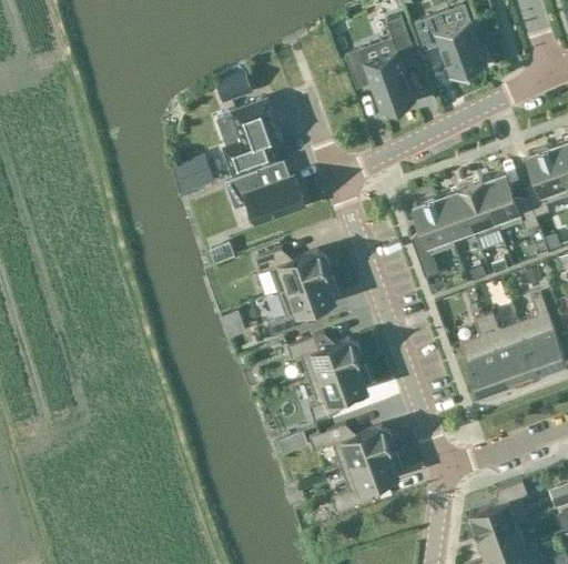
[(415,24),(425,51),(438,47),(450,81),(487,68),(470,22),(436,34),(430,19),(415,24)]
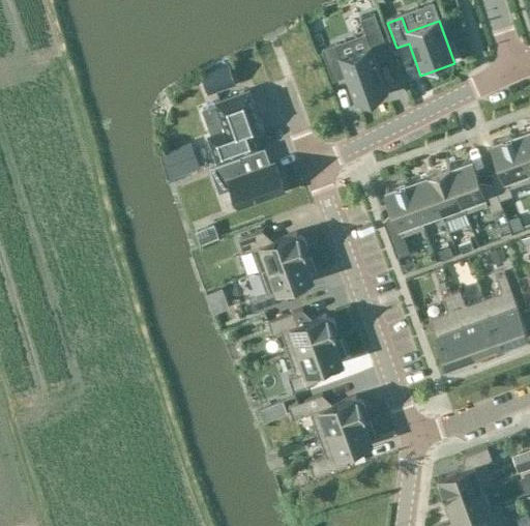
[(333,84),(346,80),(356,107),(387,95),(371,51),(341,61),(335,48),(322,53),(333,84)]
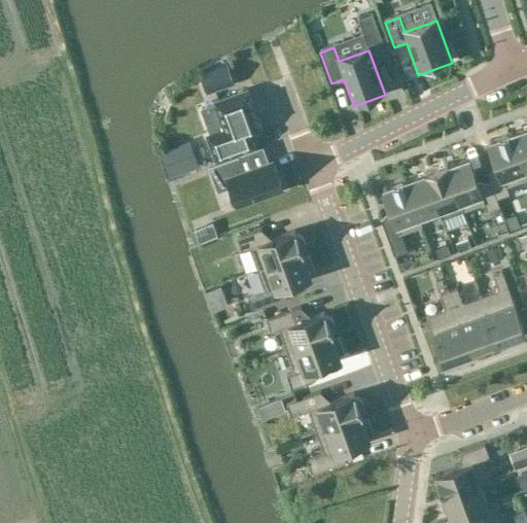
[(526,90),(517,94),(525,115),(526,114),(526,90)]
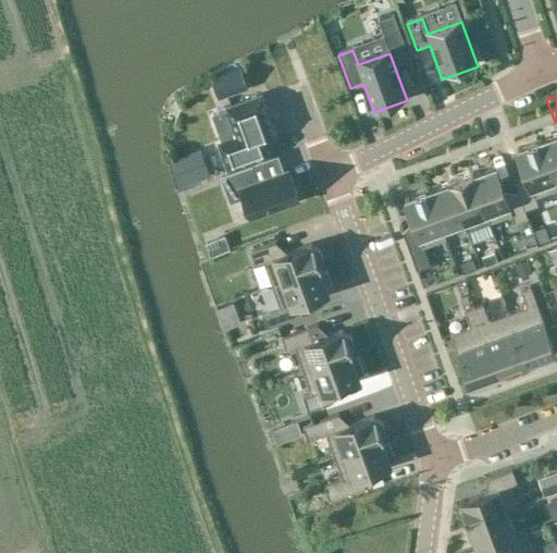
[(277,144),(261,98),(226,110),(239,147),(221,154),(229,174),(273,159),(269,147),(277,144)]
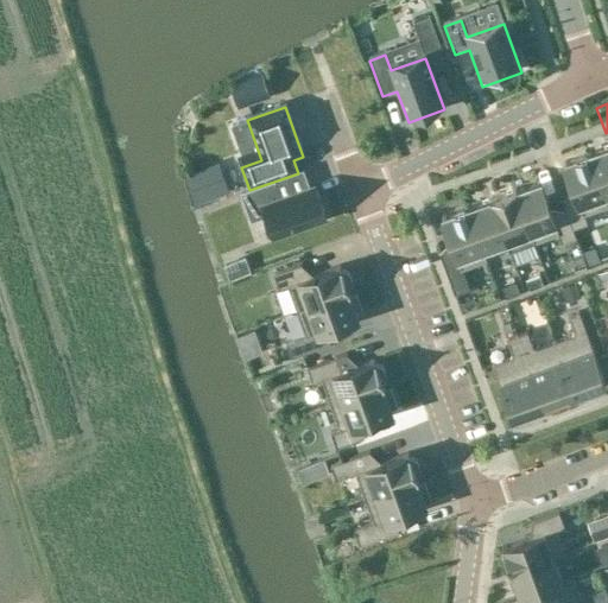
[(607,150),(588,158),(607,210),(607,209),(607,150)]
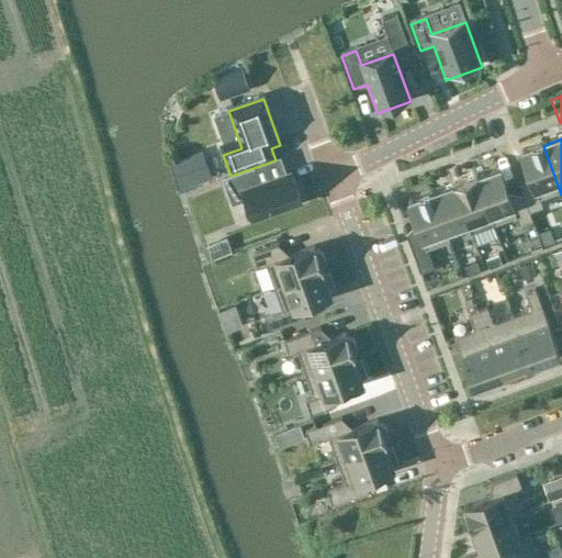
[(561,194),(543,146),(521,154),(532,185),(519,190),(529,215),(543,211),(540,202),(561,194)]
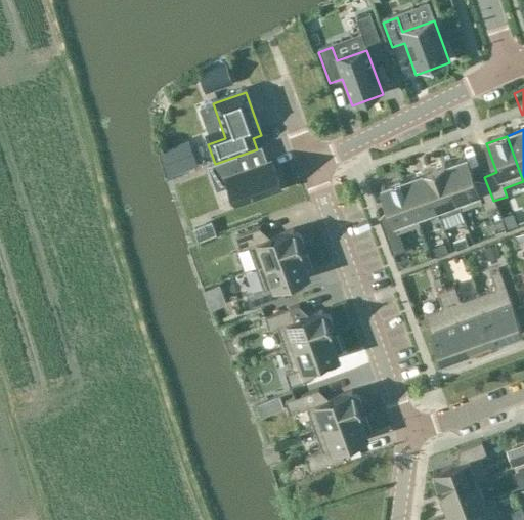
[(229,188),(236,208),(281,191),(271,163),(243,173),(236,158),(208,168),(217,193),(229,188)]
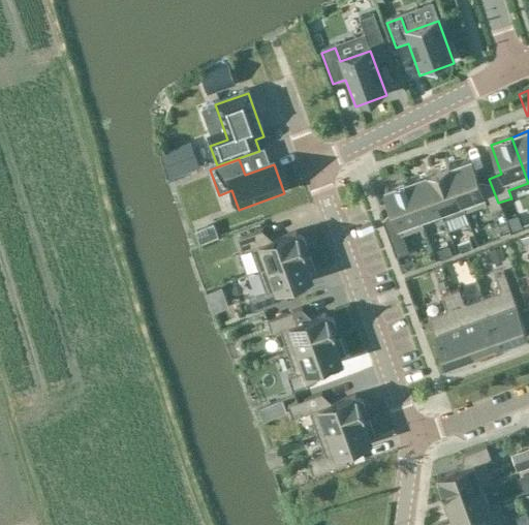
[(469,161),(448,168),(465,214),(485,208),(488,215),(501,210),(492,186),(479,190),(469,161)]
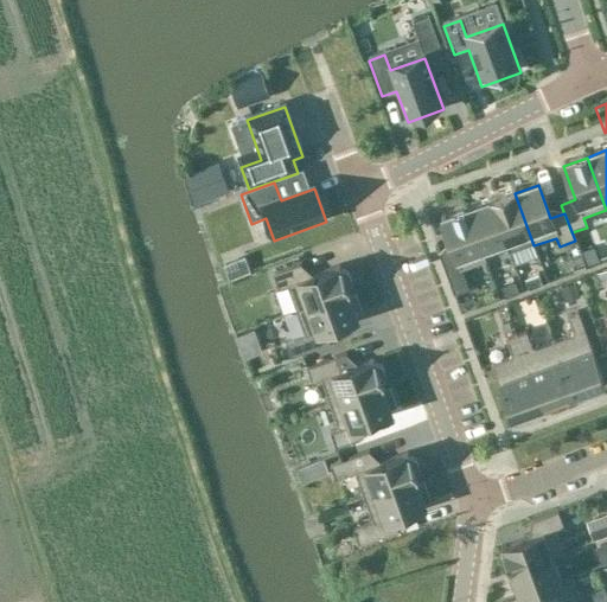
[(515,193),(490,202),(505,244),(528,236),(532,247),(534,245),(515,193)]
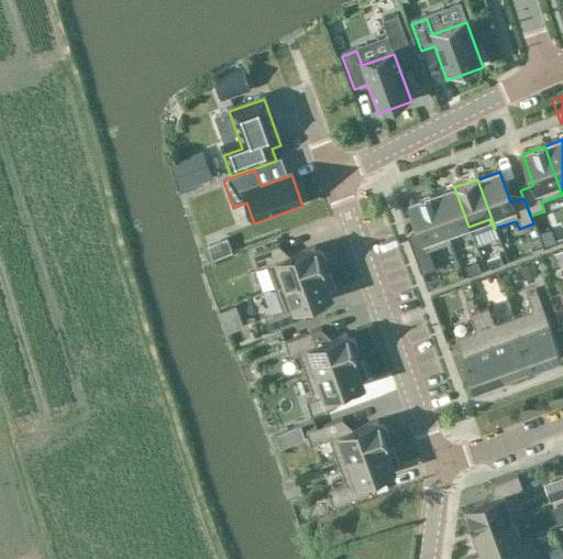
[(468,227),(454,187),(432,196),(446,234),(468,227)]
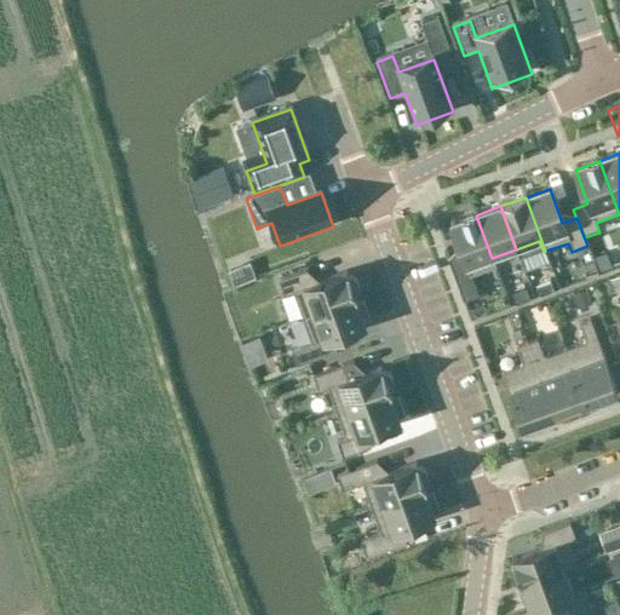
[(495,269),(476,216),(451,225),(470,279),(495,269)]
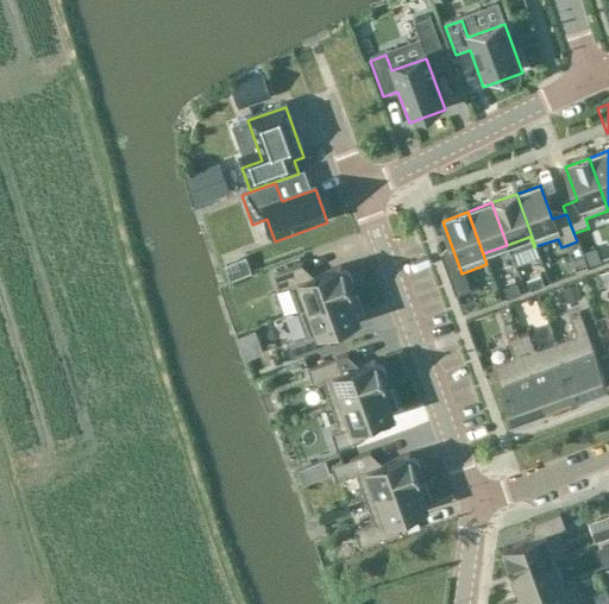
[(288,290),(297,315),(351,296),(349,291),(352,287),(349,278),(344,276),(340,270),(307,282),(302,269),(274,278),(280,294),(288,290)]
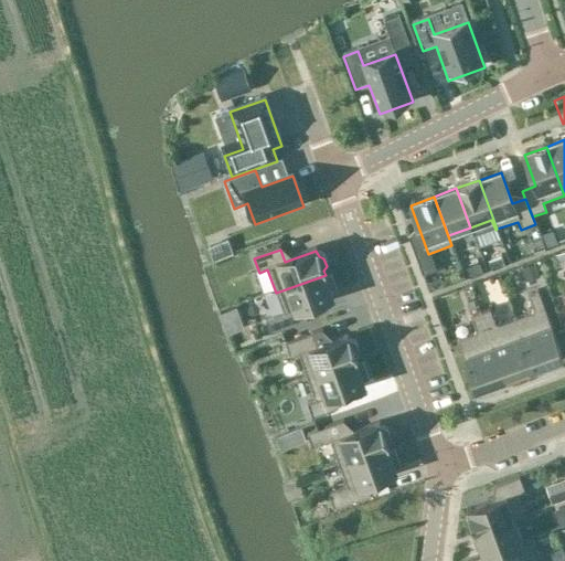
[(535,267),(523,272),(528,285),(540,281),(540,278),(535,267)]
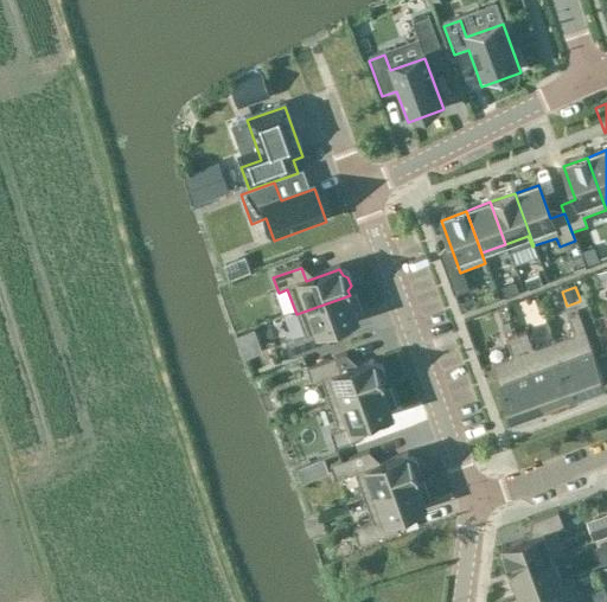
[(350,295),(296,314),(305,339),(285,346),(291,362),(330,347),(325,333),(358,321),(356,318),(362,315),(356,299),(350,301),(349,296),(350,296),(350,295)]
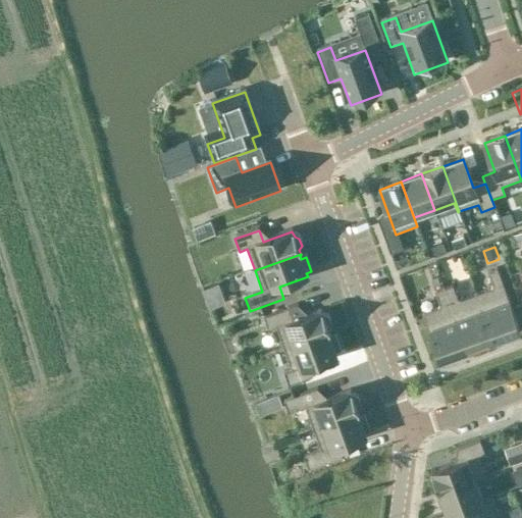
[(476,297),(493,343),(520,333),(498,271),(488,274),(493,288),(491,292),(476,297)]
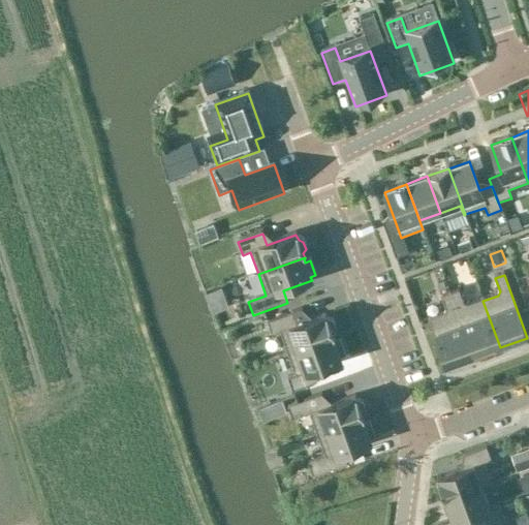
[(450,295),(473,358),(475,357),(497,349),(497,348),(500,347),(483,301),(468,306),(464,304),(459,291),(450,295)]
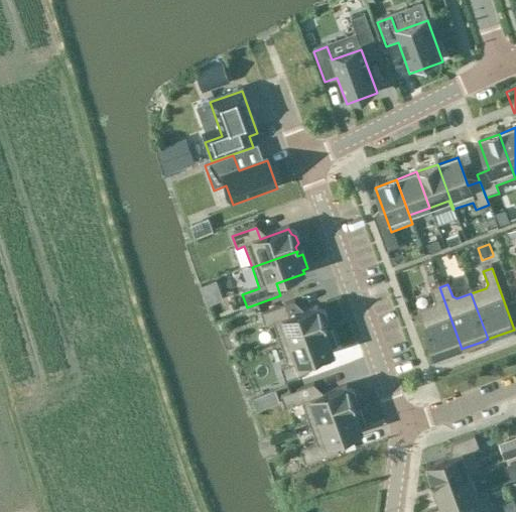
[(417,312),(433,359),(462,349),(439,287),(430,290),(435,303),(433,306),(417,312)]
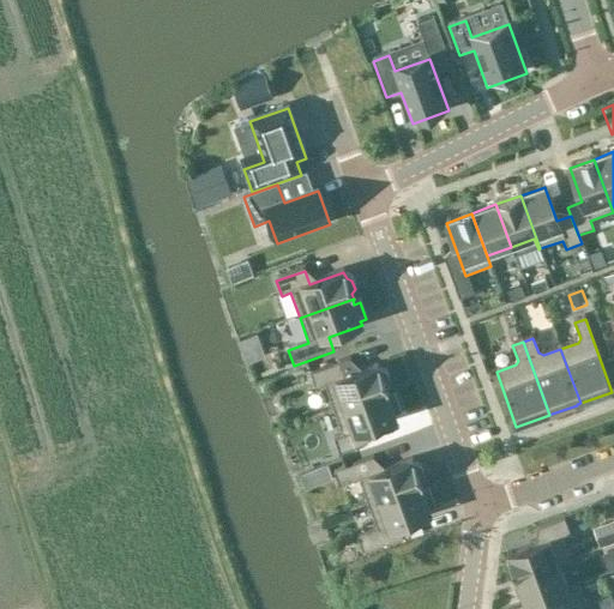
[(325,387),(333,412),(387,393),(386,389),(389,384),(386,375),(380,373),(379,368),(378,368),(378,367),(344,379),(339,365),(311,375),(315,390),(325,387)]
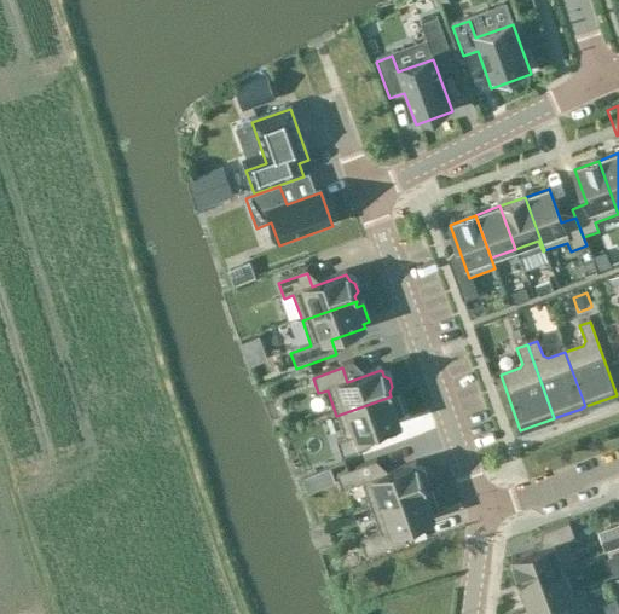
[(345,441),(336,444),(342,459),(370,450),(365,435),(399,423),(398,420),(403,417),(397,400),(392,401),(391,398),(392,397),(391,397),(336,416),(345,441)]
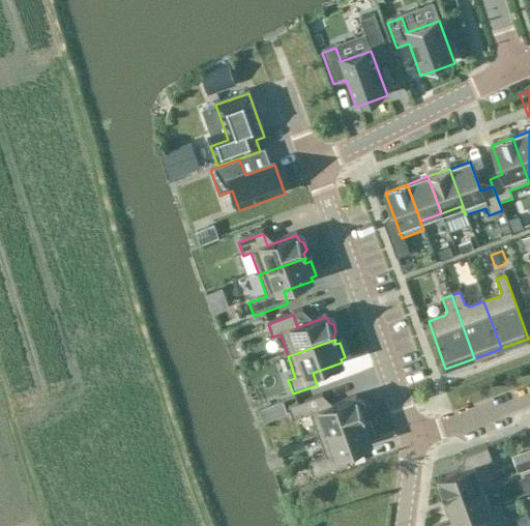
[(310,416),(318,438),(364,421),(363,417),(365,413),(363,406),(358,404),(356,400),(355,400),(355,399),(326,409),(322,397),(288,409),(293,422),(310,416)]
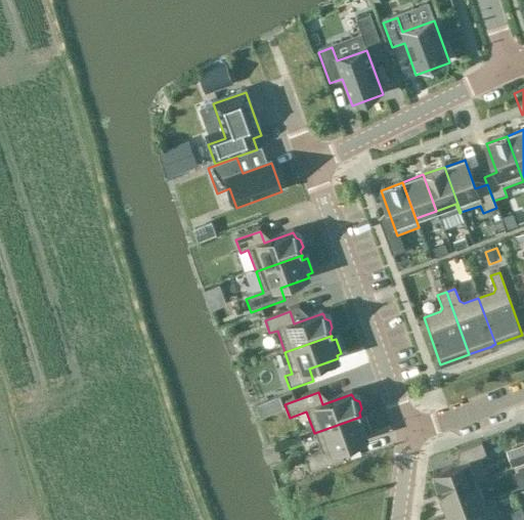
[(282,403),(253,413),(258,427),(287,419),(282,403)]
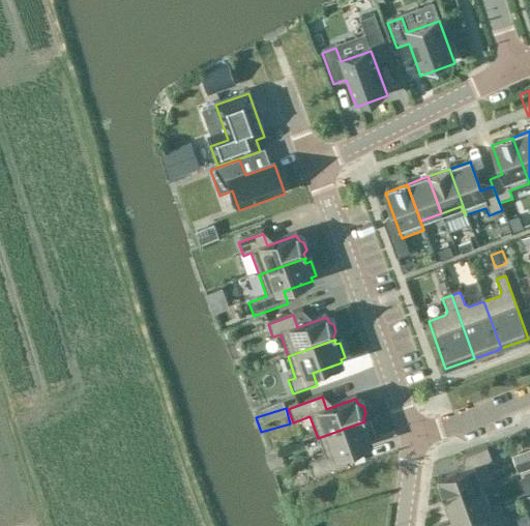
[(364,421),(318,438),(325,460),(308,466),(313,479),(347,467),(343,455),(372,444),(371,440),(375,439),(370,425),(365,426),(363,422),(364,421)]
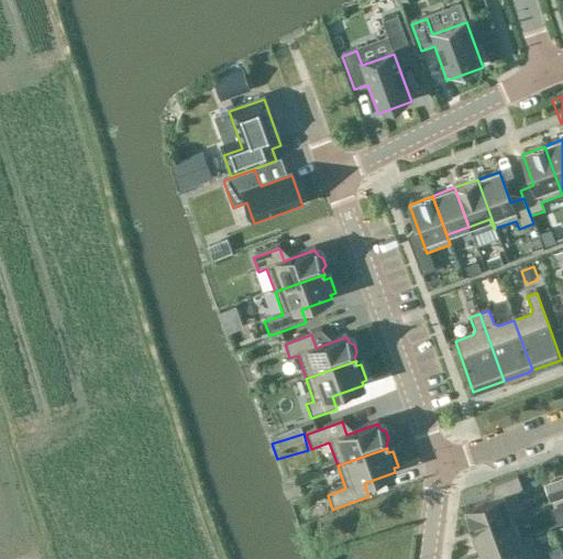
[(518,478),(492,488),(496,500),(464,512),(473,535),(522,516),(516,497),(523,494),(518,478)]
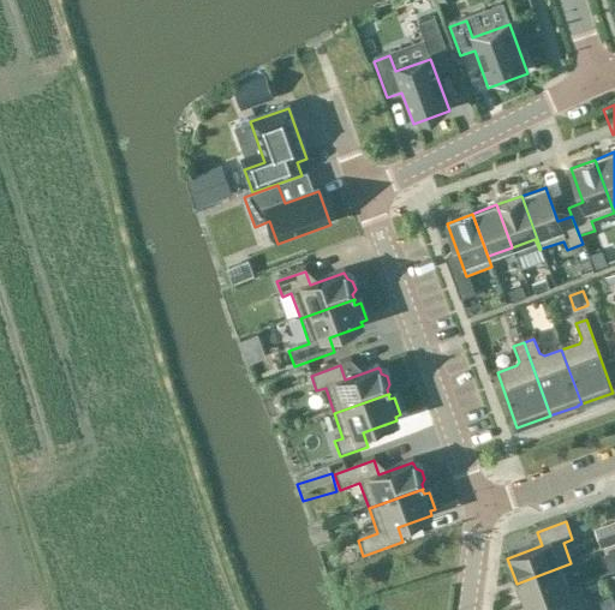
[(572,567),(571,563),(517,584),(517,585),(518,584),(526,608),(569,592),(561,572),(572,567)]
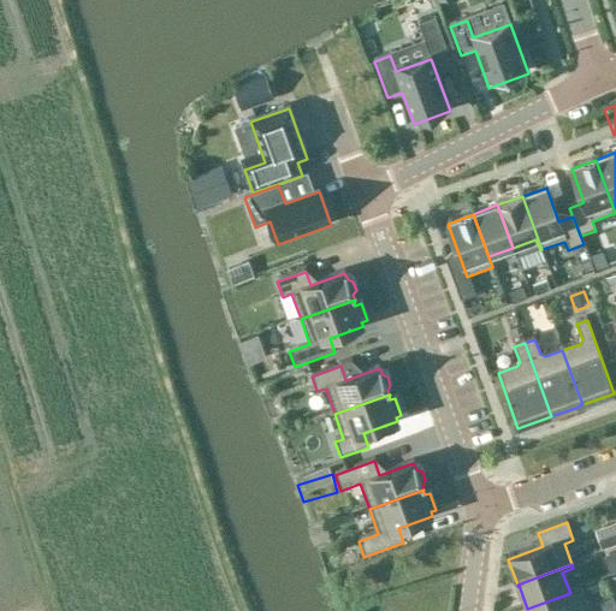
[(570,594),(570,593),(527,609),(527,610),(588,610),(581,591),(570,594)]
